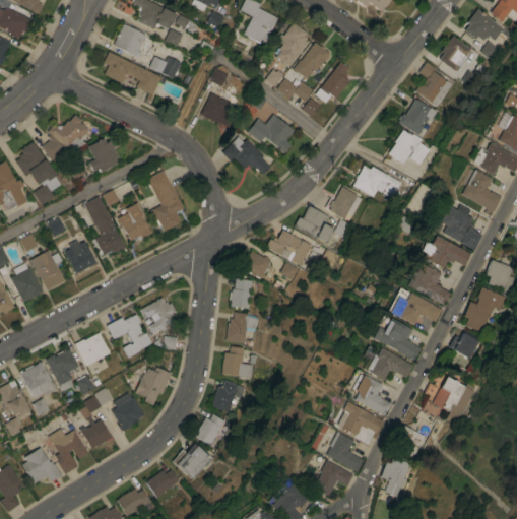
[(40,0),(39,2),(44,5),(39,14),(10,0),(40,0)]
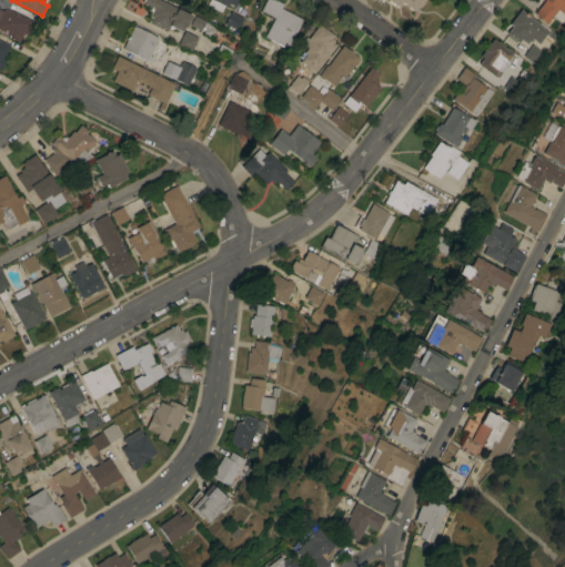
[(164,29),(163,30),(151,23),(154,18),(152,17),(154,12),(151,11),(153,8),(150,6),(149,7),(147,6),(147,4),(145,4),(147,0),(161,0),(193,16),(188,28),(185,27),(183,32),(175,28),(174,30),(171,29),(170,31),(164,29)]
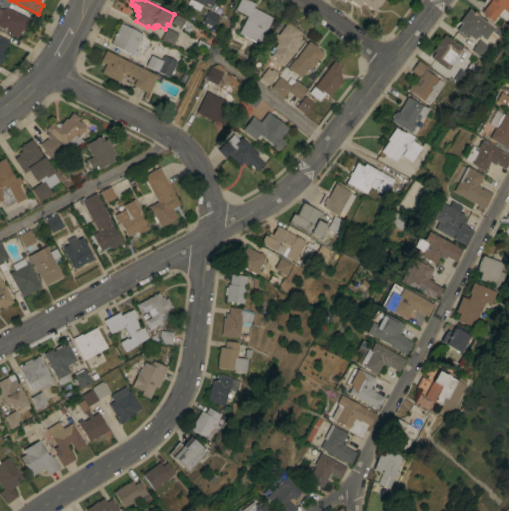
[(216,0),(213,6),(208,3),(206,6),(204,5),(201,11),(188,5),(190,0),(216,0)]
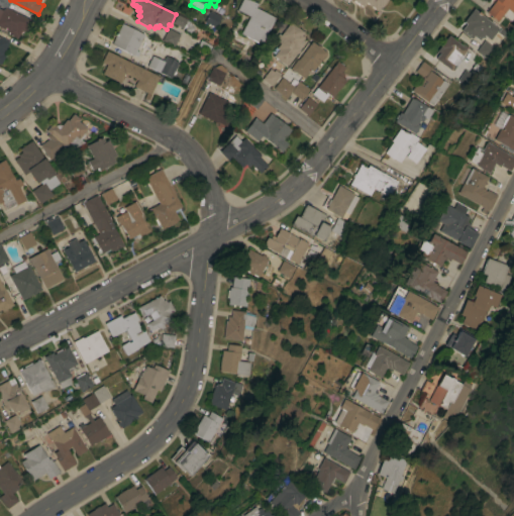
[(278,18),(270,35),(258,28),(252,37),(243,32),(251,17),(238,10),(243,0),(251,0),(260,4),(258,8),(278,18)]
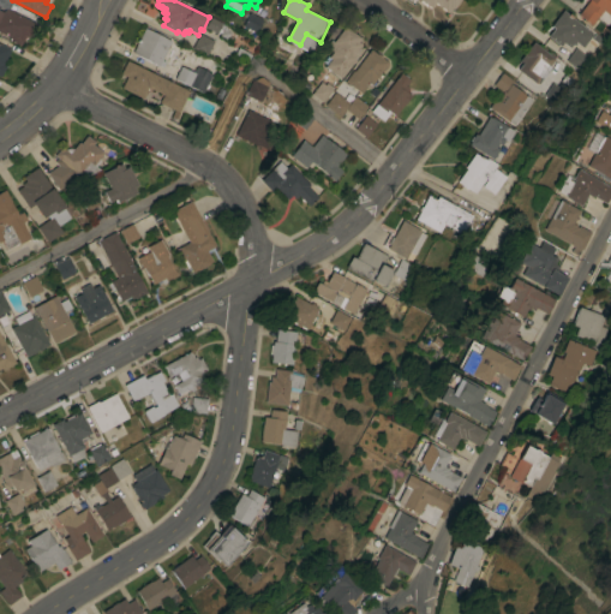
[(462,0),(451,15),(437,3),(432,9),(421,0),(462,0)]
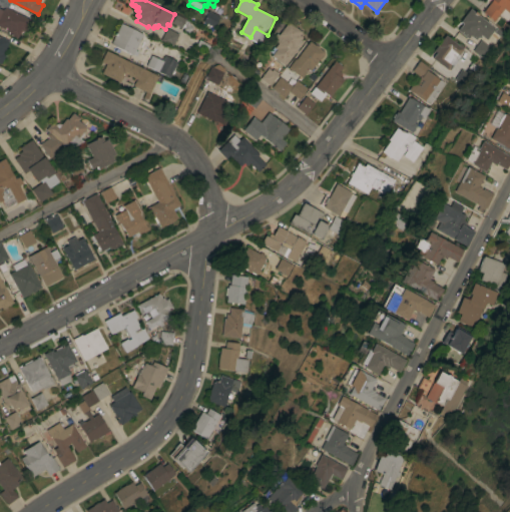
[(509,20),(501,15),(496,21),(485,12),(494,0),(509,0),(509,20)]
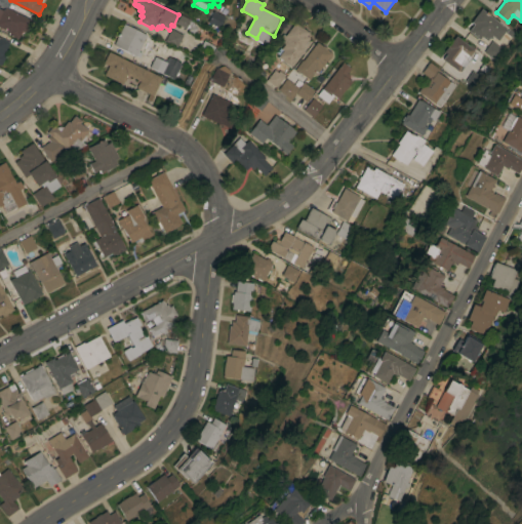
[(33,21),(26,33),(24,32),(19,40),(9,34),(10,32),(0,27),(0,8),(5,11),(7,7),(33,21)]
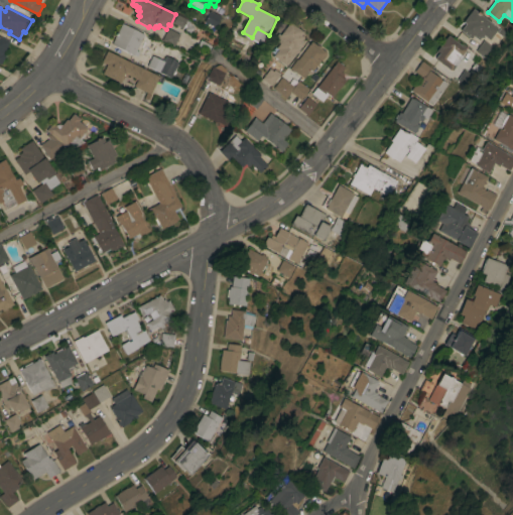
[(500,28),(491,39),(486,35),(484,38),(481,36),(479,39),(473,34),(471,37),(462,30),(468,23),(465,21),(475,9),(500,28)]
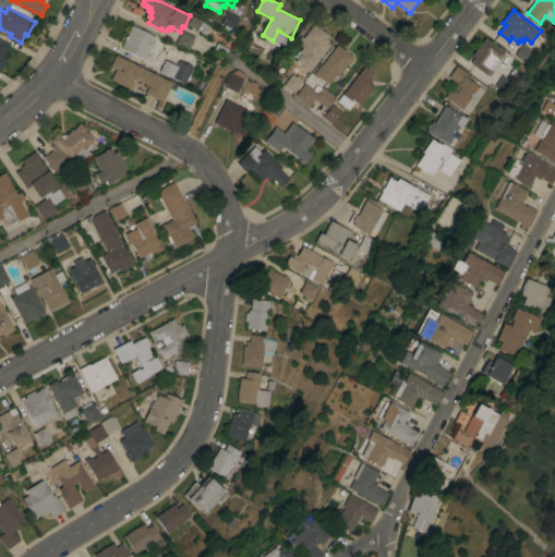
[(241,19),(236,31),(222,24),(229,12),(241,19)]
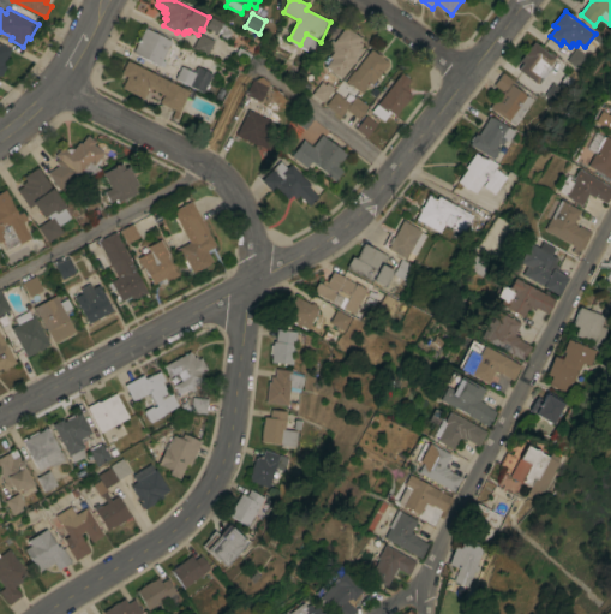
[(223,34),(220,33),(220,34),(209,28),(214,17),(225,23),(225,24),(227,27),(233,34),(228,39),(222,36),(223,34)]
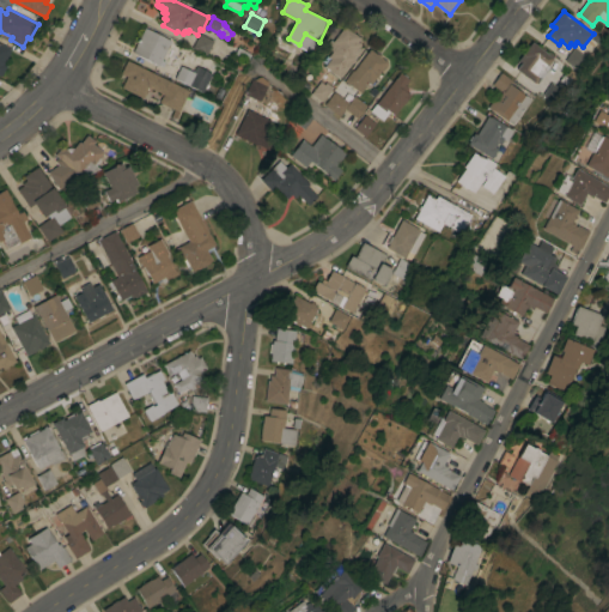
[(326,67),(332,59),(329,58),(334,52),(327,47),(332,41),(334,42),(347,26),(363,38),(360,42),(364,44),(355,54),(357,55),(355,56),(357,58),(355,59),(358,61),(355,64),(354,62),(341,79),(326,67)]
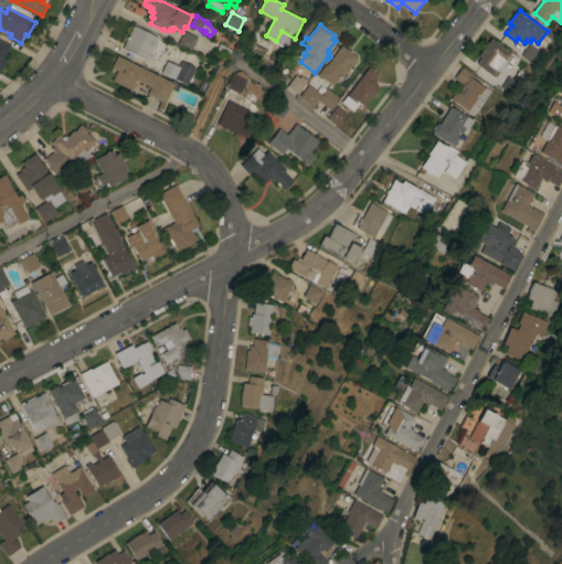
[(159,38),(148,61),(124,49),(135,27),(159,38)]
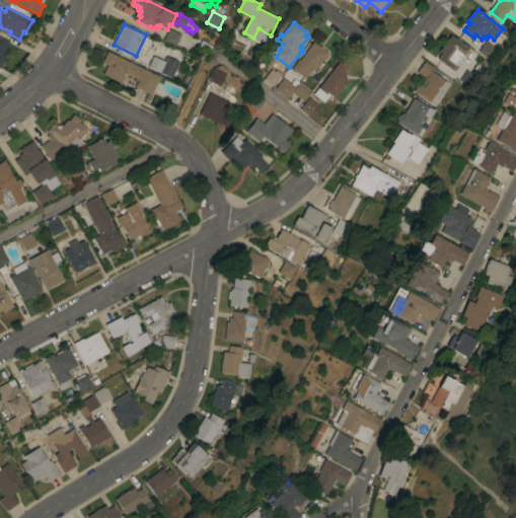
[(182,35),(176,47),(164,41),(170,29),(182,35)]
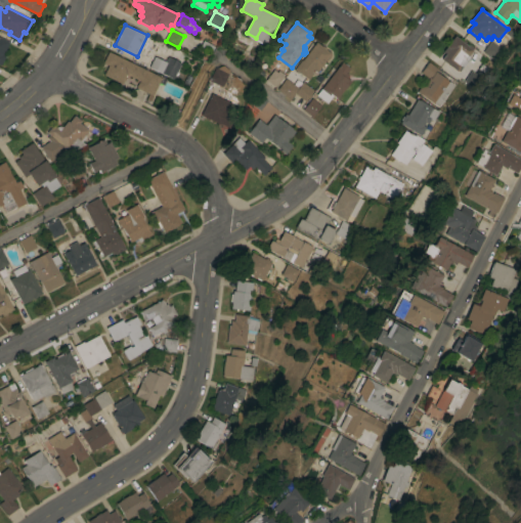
[(0,36),(11,43),(5,55),(7,56),(2,67),(0,64),(0,36)]
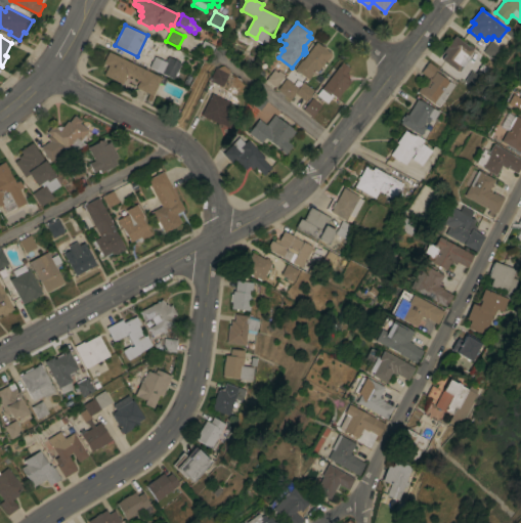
[(443,59),(447,54),(445,51),(457,36),(475,51),(471,57),(472,58),(462,72),(461,71),(460,72),(459,72),(443,59)]
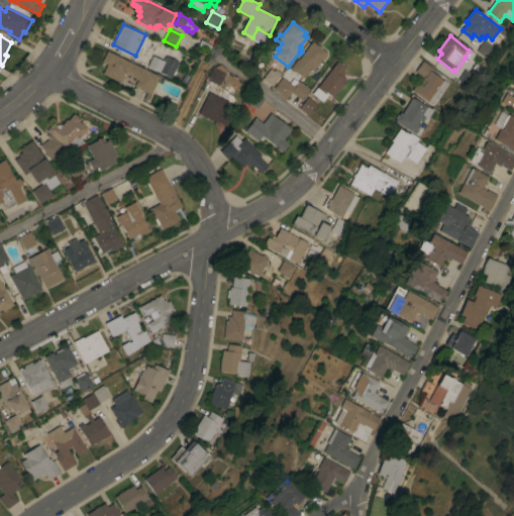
[(314,41),(319,45),(320,45),(324,47),(323,48),(329,53),(315,72),(311,69),(309,71),(311,73),(306,79),(296,72),(296,73),(292,70),(299,60),(300,60),(314,41)]
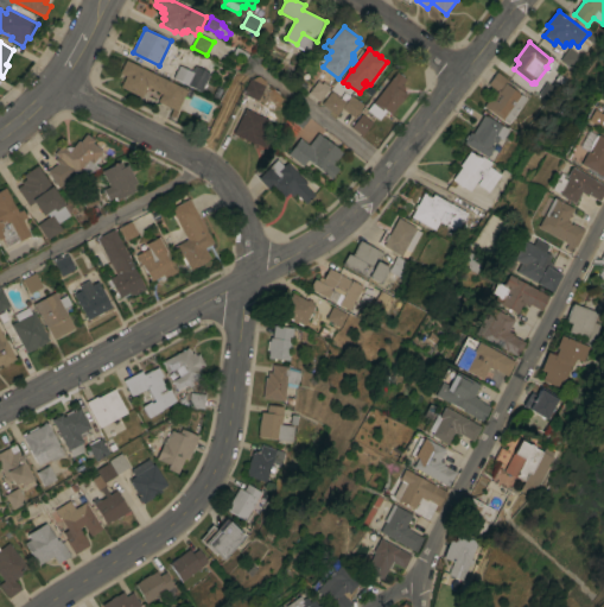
[(572,49),(578,54),(582,50),(586,54),(584,57),(587,59),(578,71),(563,61),(572,49)]
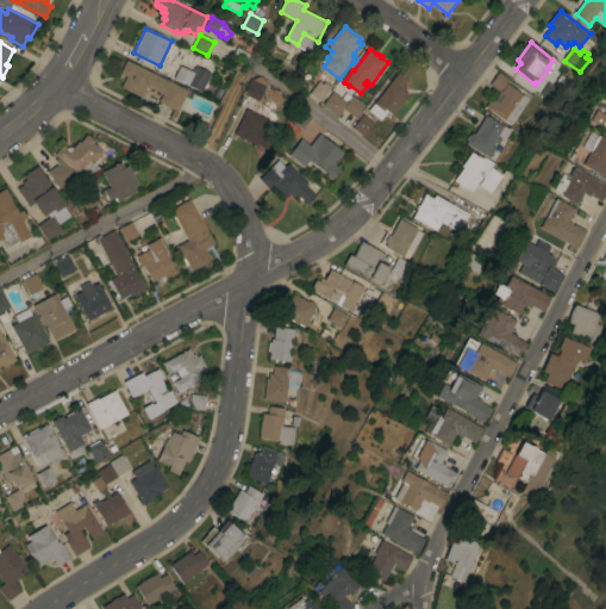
[(191,91),(180,112),(179,112),(177,115),(179,115),(177,119),(176,118),(175,122),(170,119),(175,110),(160,103),(164,94),(149,87),(143,98),(123,88),(127,76),(122,74),(129,60),(191,91)]
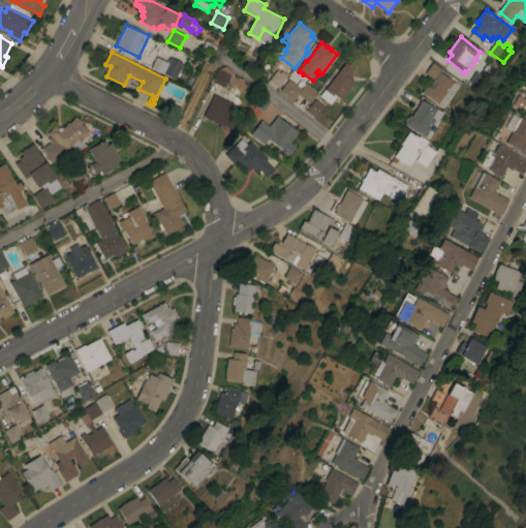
[(158,58),(168,63),(172,57),(185,64),(177,81),(152,68),(158,58)]
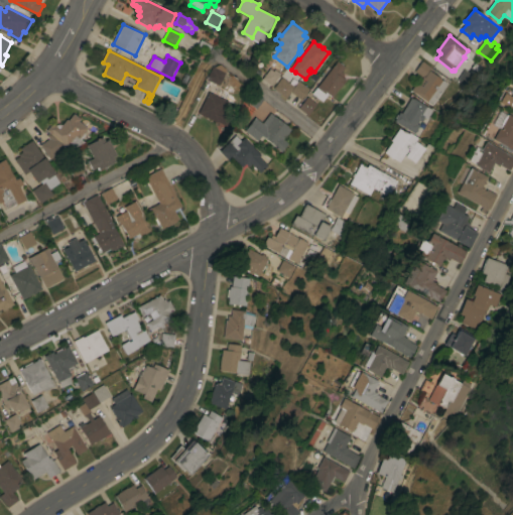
[(339,61),(346,68),(343,72),(345,74),(344,76),(345,79),(347,81),(334,98),(330,95),(323,102),(313,94),(339,61)]
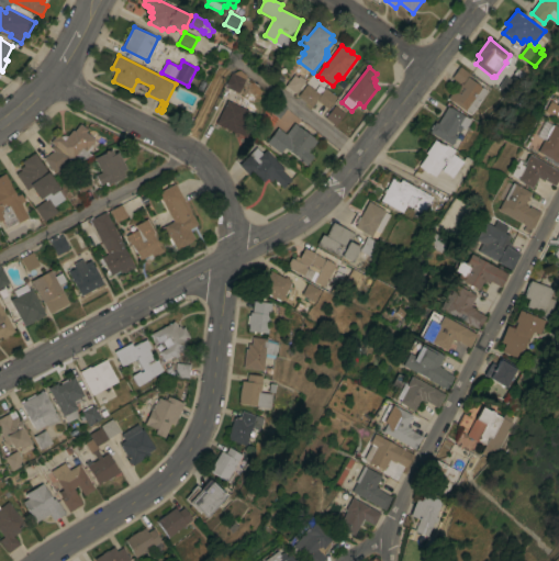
[(490,91),(473,115),(449,99),(456,90),(458,91),(462,85),(454,78),(461,67),(474,77),(472,79),(490,91)]
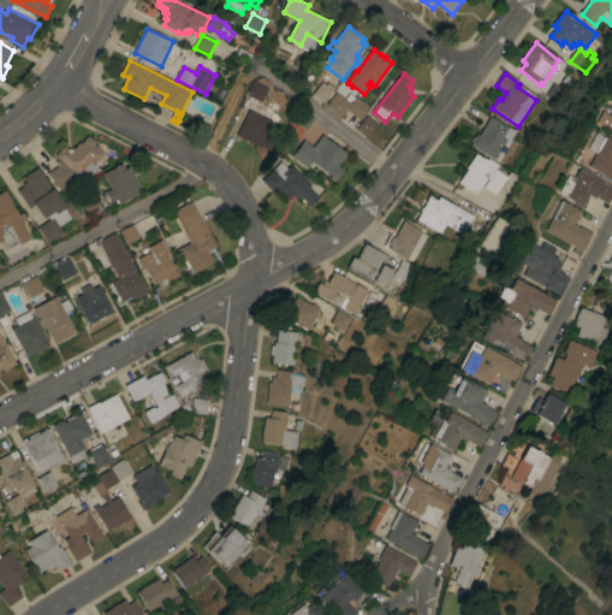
[(263,102),(248,95),(255,80),(257,81),(265,77),(272,83),(271,88),(263,102)]
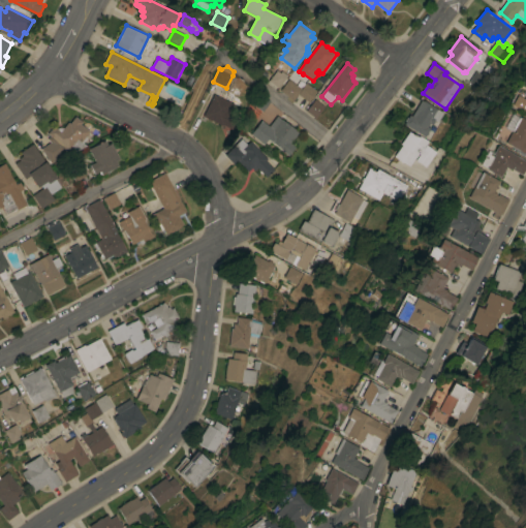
[(270,81),(278,70),(282,73),(283,71),(289,76),(280,89),(270,81)]
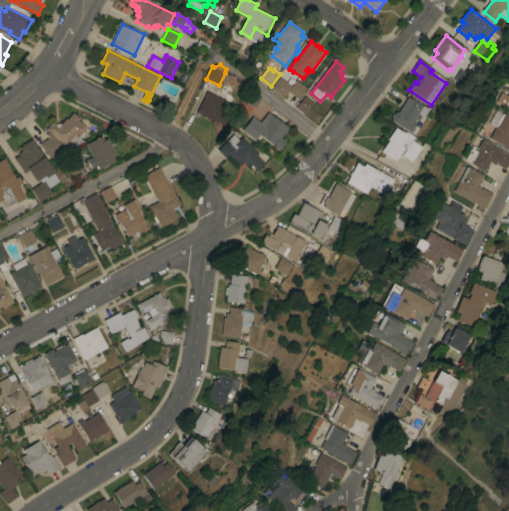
[(281,77),(293,86),(298,80),(309,89),(300,100),(290,92),(286,98),(273,88),(281,77)]
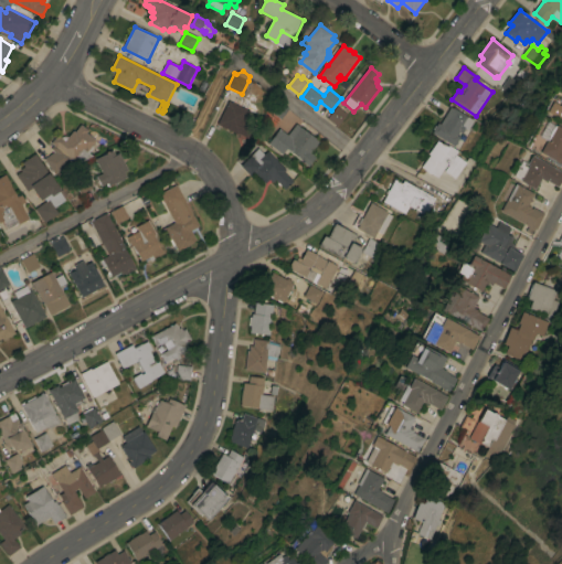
[(245,124),(254,128),(248,139),(219,125),(230,100),(235,104),(239,97),(254,104),(251,112),(245,124)]
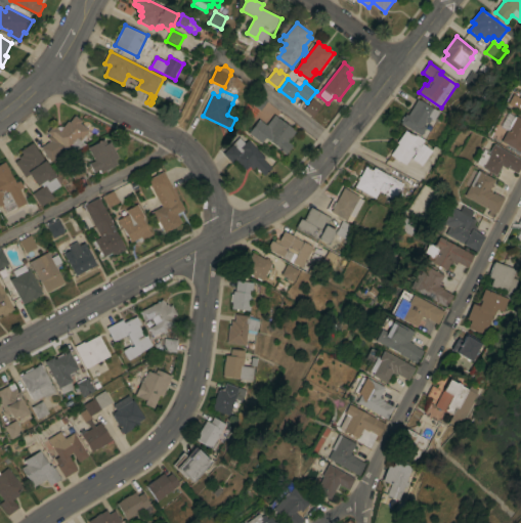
[(262,111),(251,101),(258,92),(269,100),(262,111)]
